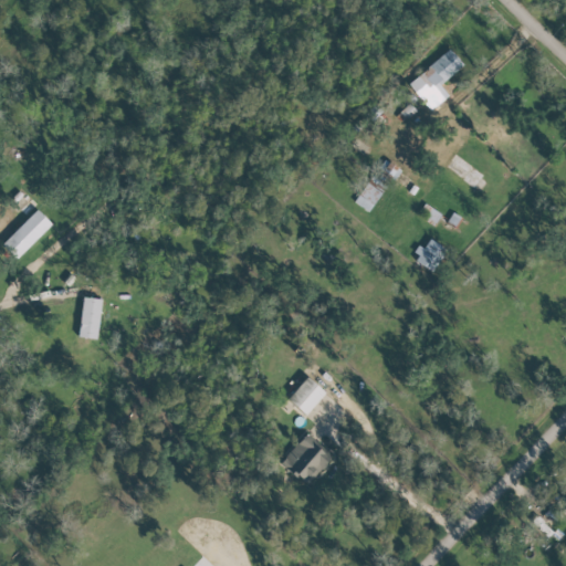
[(408,84),(431,111),(449,95),(440,85),(464,65),(451,49),(408,84)]
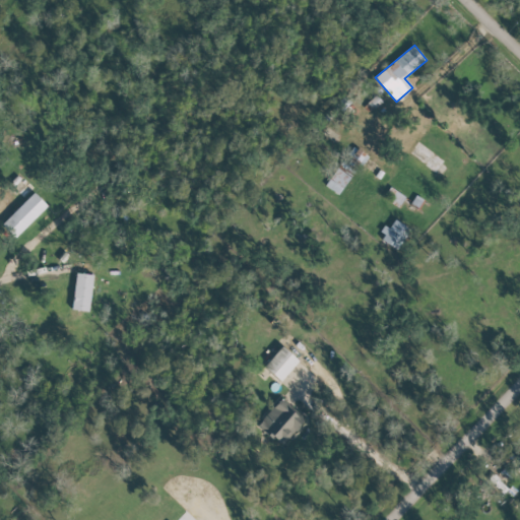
[(362,158),(360,163),(364,166),(370,157),(361,150),(358,155),(362,158)]
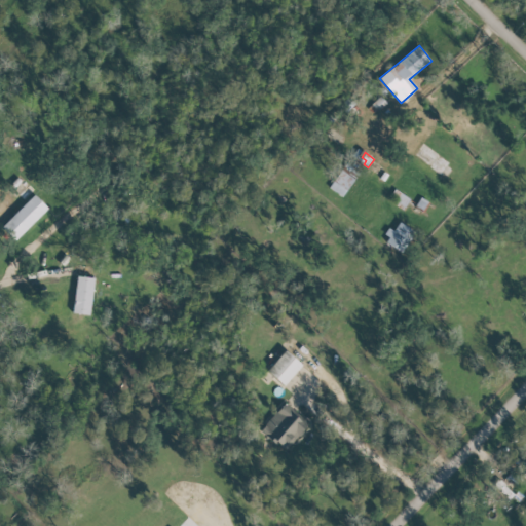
[(341,197),(360,173),(347,163),(329,188),(341,197)]
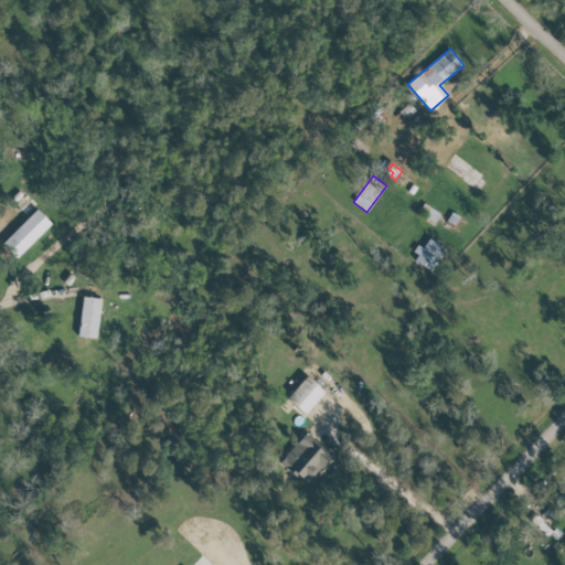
[(434,225),(441,214),(424,203),(417,214),(434,225)]
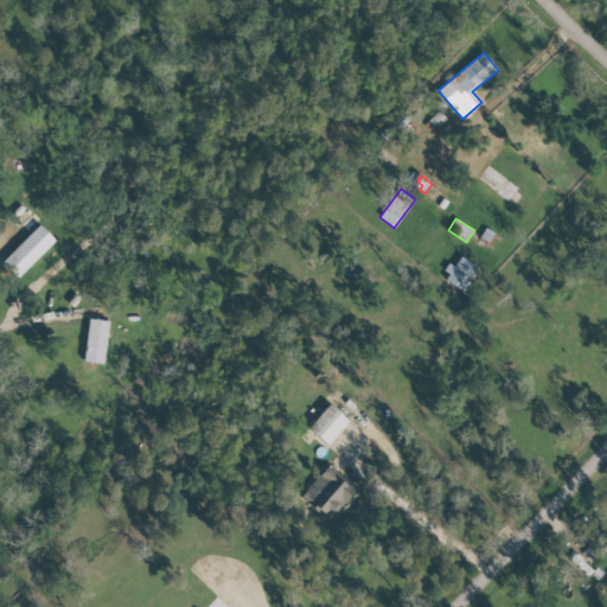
[(20,279),(56,241),(40,225),(4,263),(20,279)]
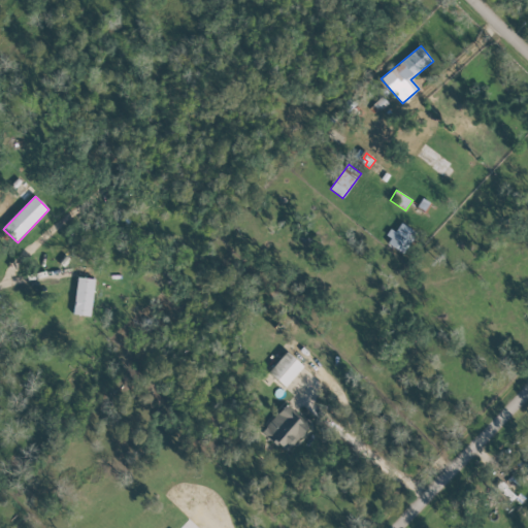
[(404,255),(418,233),(399,222),(386,242),(404,255)]
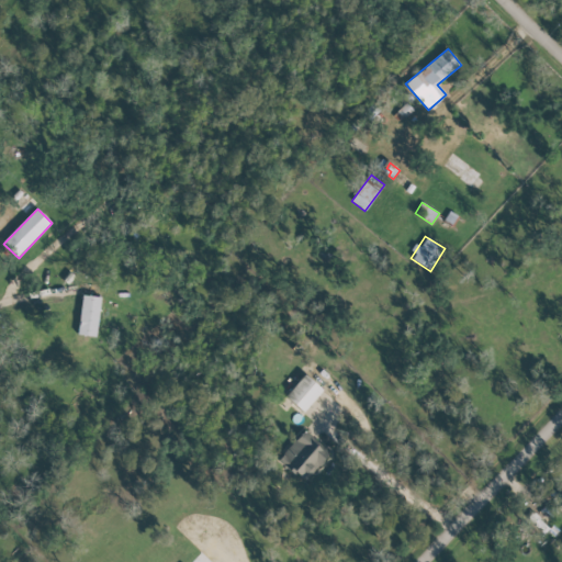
[(98,337),(101,298),(81,295),(78,336),(98,337)]
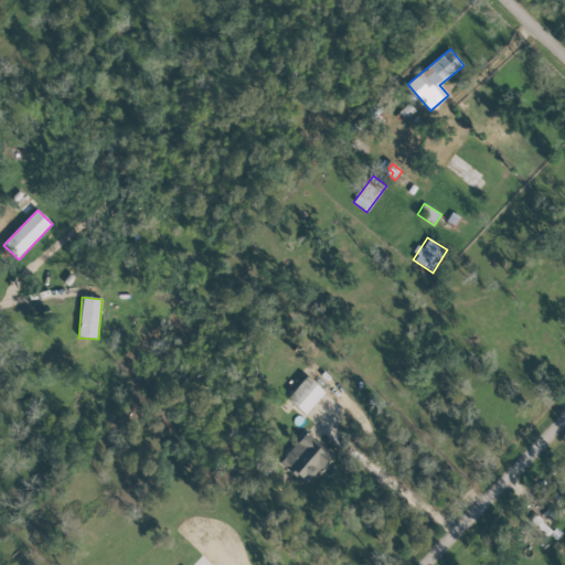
[(289,398),(307,415),(327,393),(309,376),(289,398)]
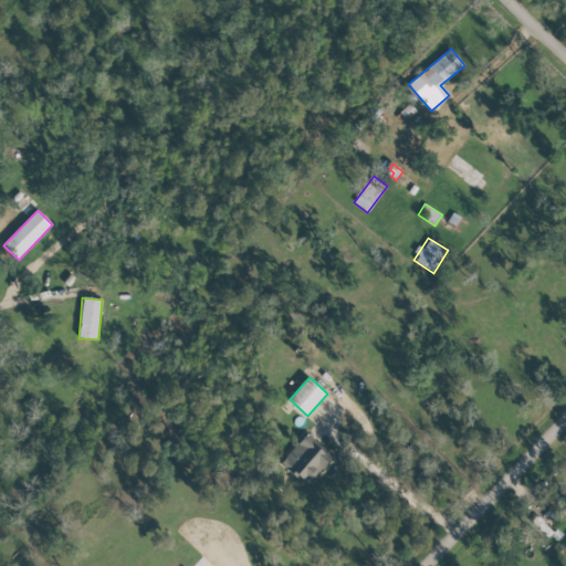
[(312,485),(332,454),(303,436),(283,465),(312,485)]
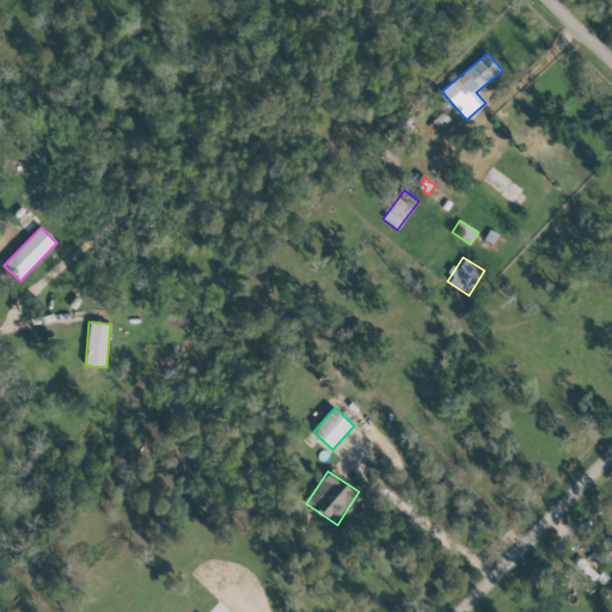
All buildings are outlined.
